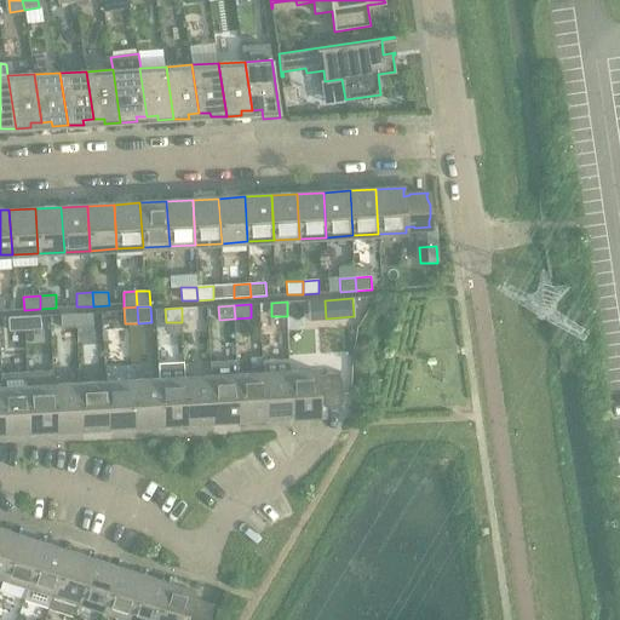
[(197,308),(182,308),(182,322),(199,321),(197,308)]
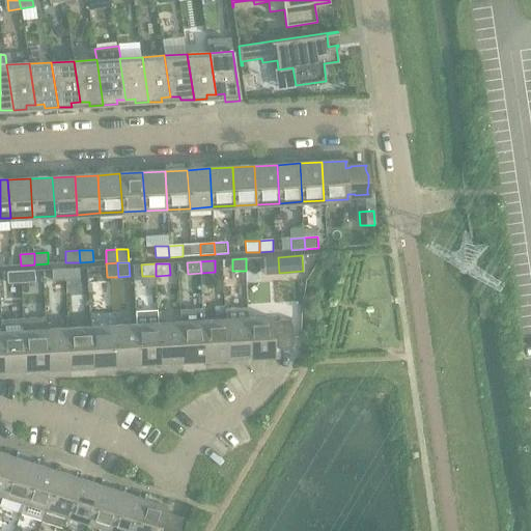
[(80,268),(66,269),(66,280),(81,279),(80,268)]
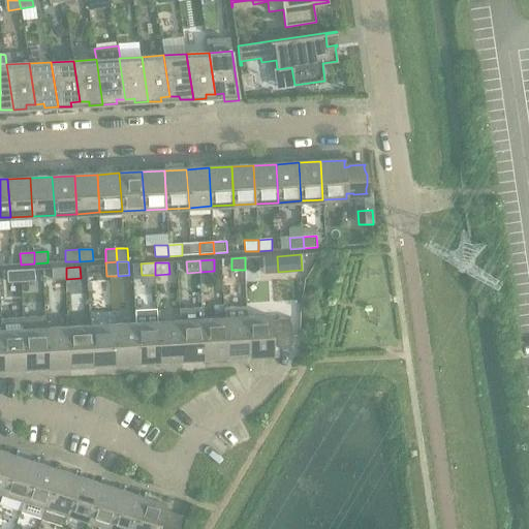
[(66,279),(66,268),(52,269),(53,280),(66,279)]
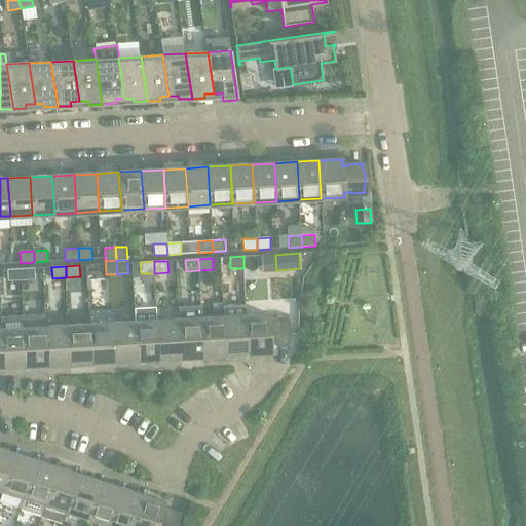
[(34,268),(21,269),(22,280),(35,279),(34,268)]
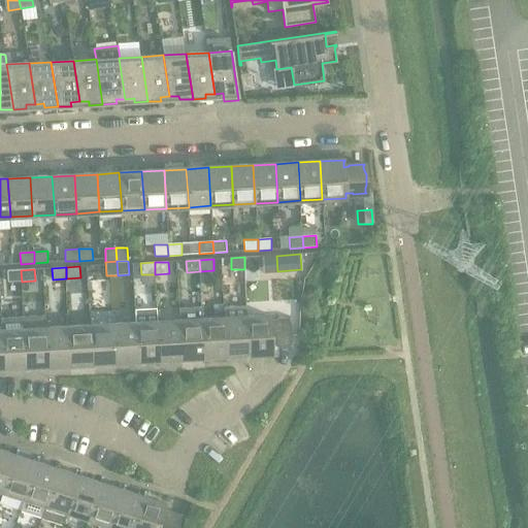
[(22,282),(21,270),(7,270),(8,282),(22,282)]
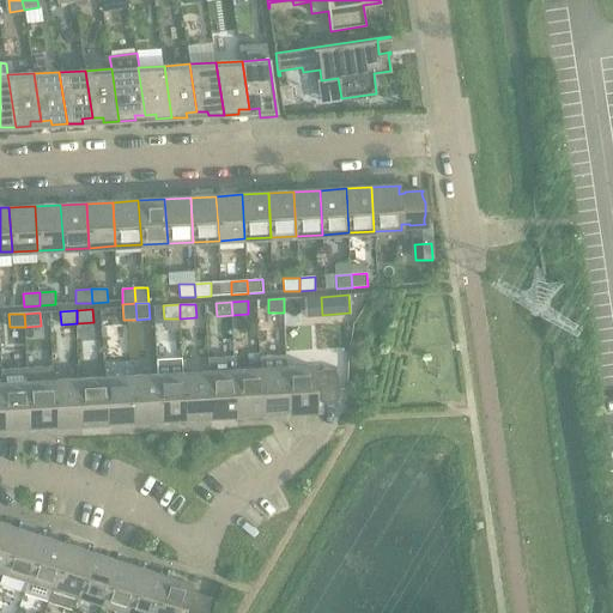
[(260,353),(248,354),(249,366),(261,365),(260,353)]
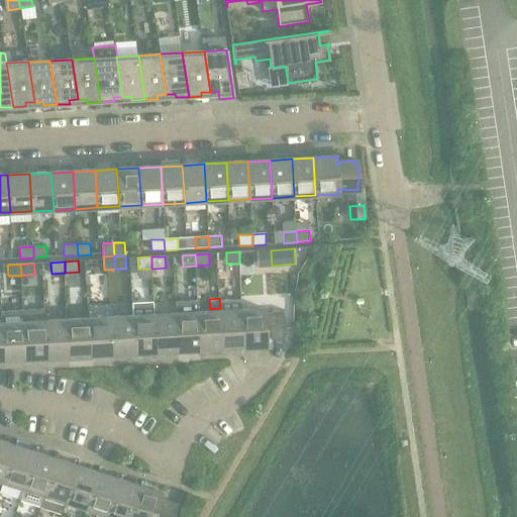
[(44,309),(22,310),(25,359),(47,358),(45,321),(44,309)]
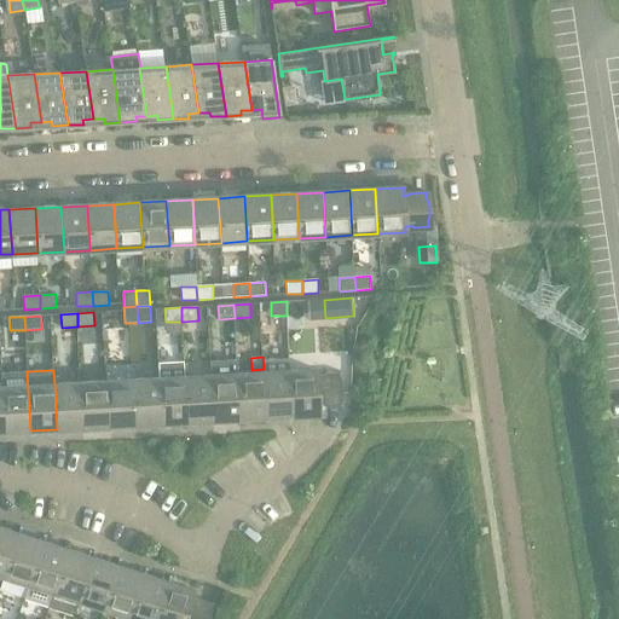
[(317,370),(289,371),(293,416),(320,415),(320,412),(319,412),(319,406),(324,406),(324,408),(342,406),(342,405),(341,404),(342,400),(343,397),(343,392),(343,388),(343,386),(342,382),(341,379),(340,375),(340,374),(341,374),(341,372),(325,374),(325,375),(317,375),(317,370)]
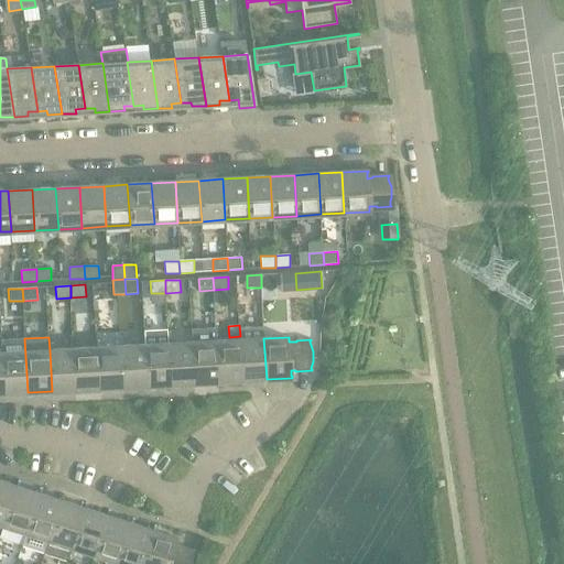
[(24,338),(1,340),(1,354),(4,393),(28,392),(24,338)]
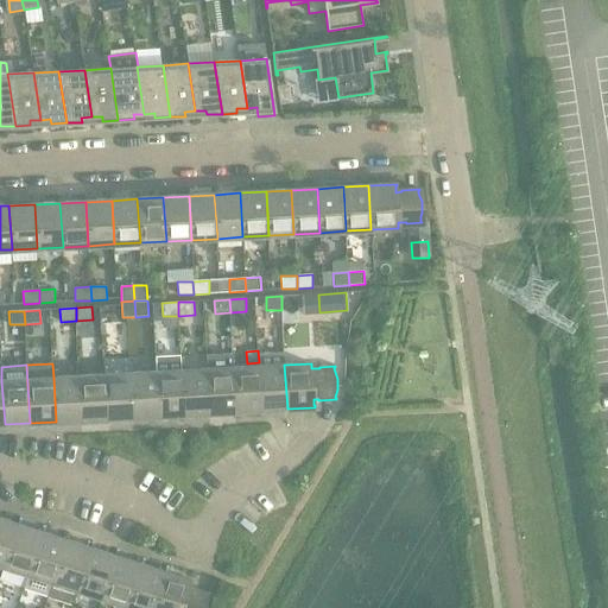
[(284,365),(259,366),(261,410),(287,409),(284,365)]
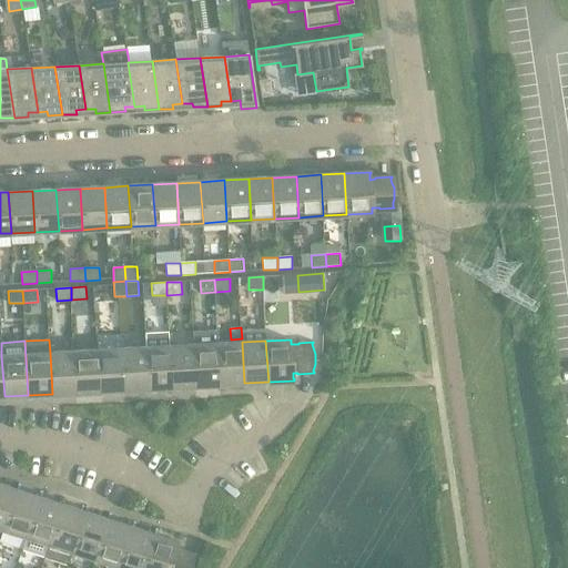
[(242,342),(217,344),(220,384),(244,383),(242,342)]
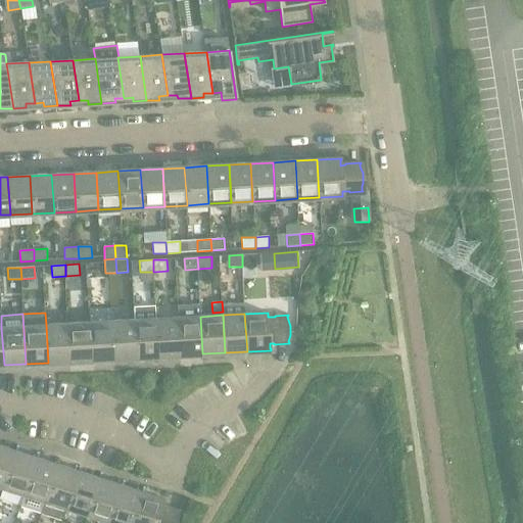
[(200,317),(179,318),(181,355),(202,353),(200,317)]
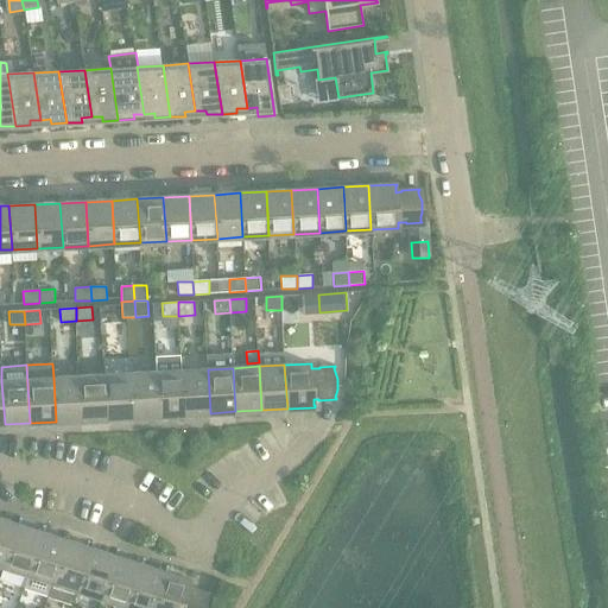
[(208,369),(182,371),(184,415),(210,413),(208,369)]
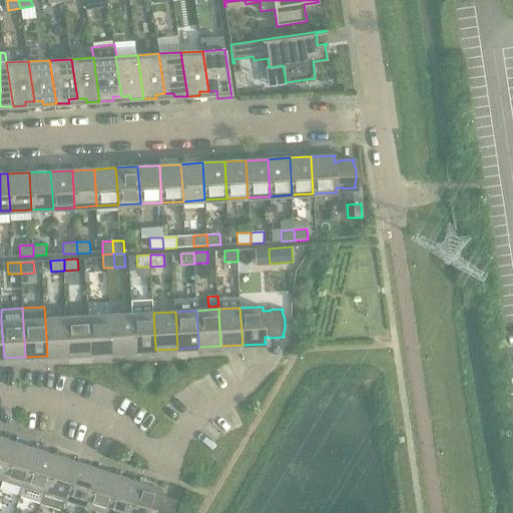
[(153,313),(132,314),(134,351),(155,350),(153,313)]
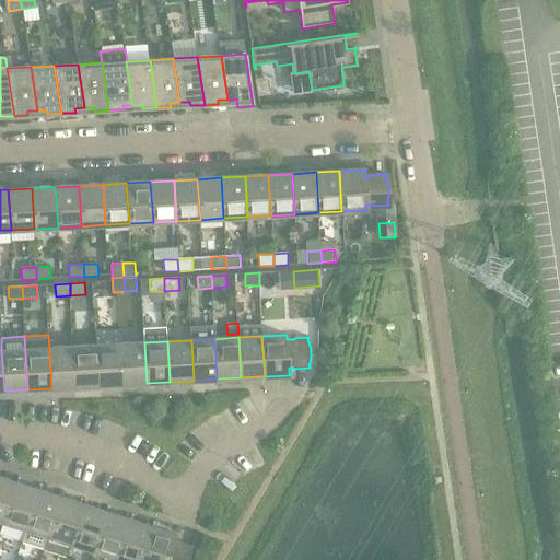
[(144,342),(120,345),(123,384),(147,383),(144,342)]
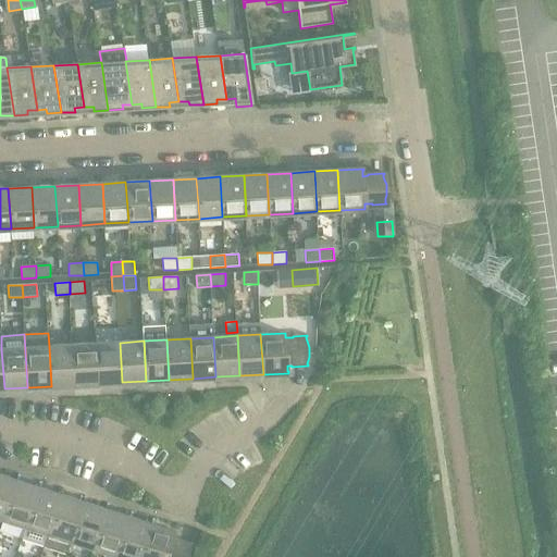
[(120,343),(96,344),(98,383),(122,382),(120,343)]
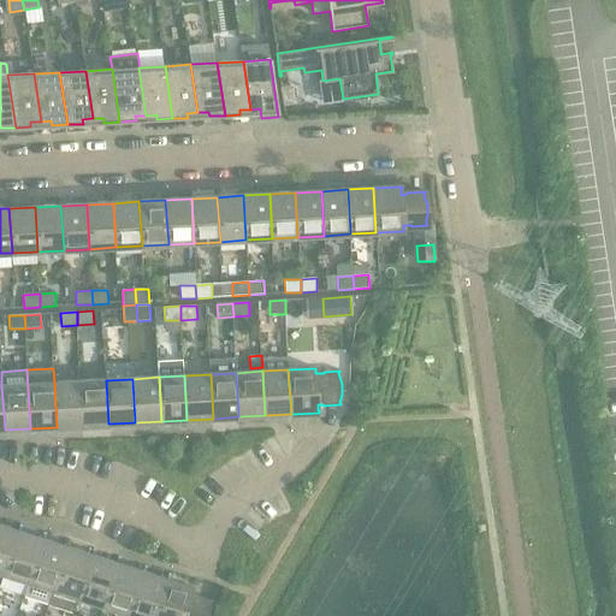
[(106,380),(80,381),(82,426),(108,424),(106,380)]
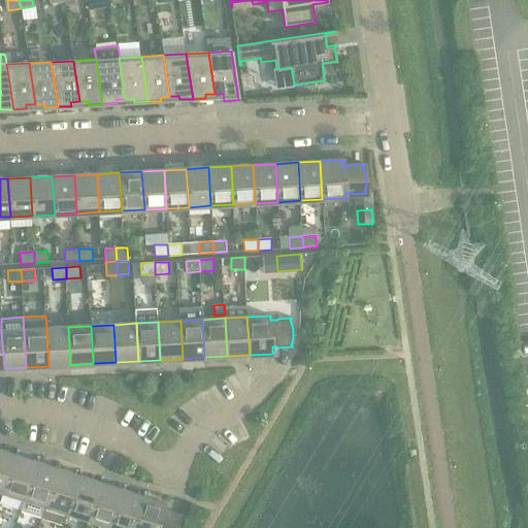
[(68,327),(46,328),(48,366),(70,365),(68,327)]
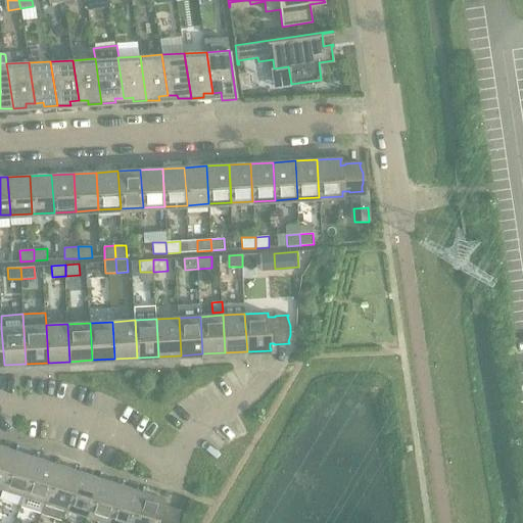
[(0,446),(0,485),(3,487),(14,452),(0,446)]
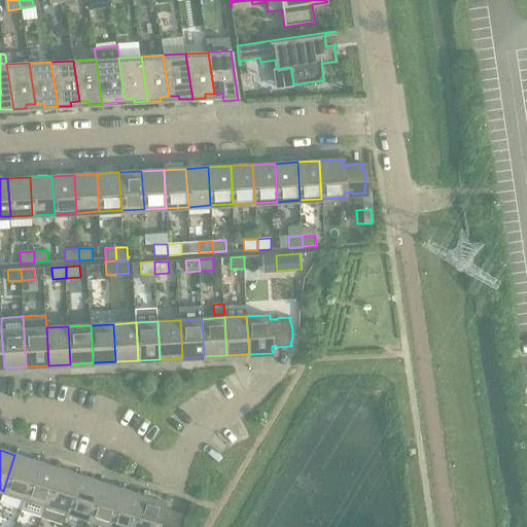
[(14,455),(3,491),(25,498),(36,461),(14,455)]
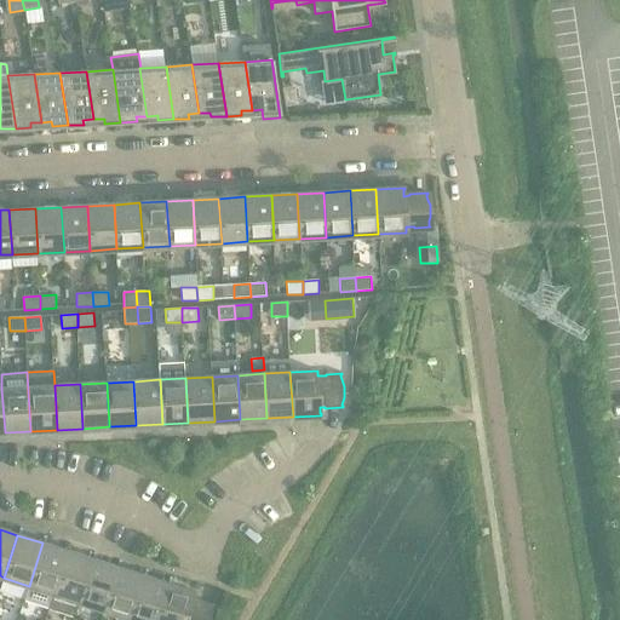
[(26,600),(50,608),(55,593),(67,551),(42,543),(29,586),(26,600)]
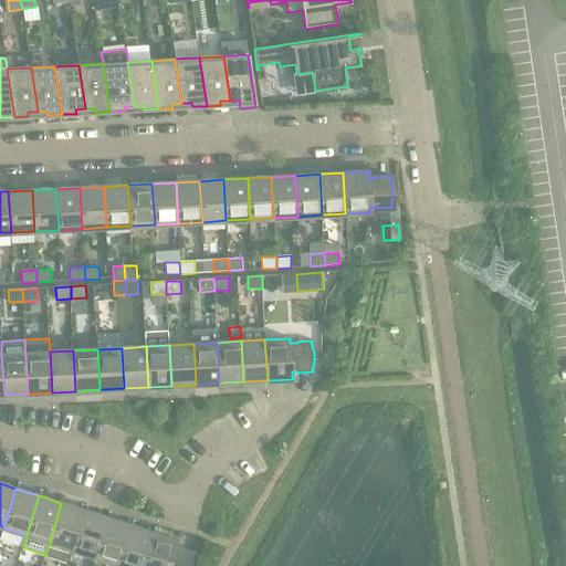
[(50,542),(45,555),(69,562),(72,549),(84,511),(61,503),(50,542)]
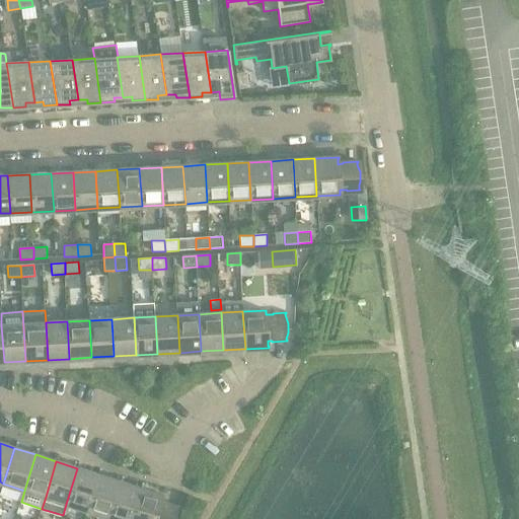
[(77,468),(66,504),(87,510),(98,474),(77,468)]
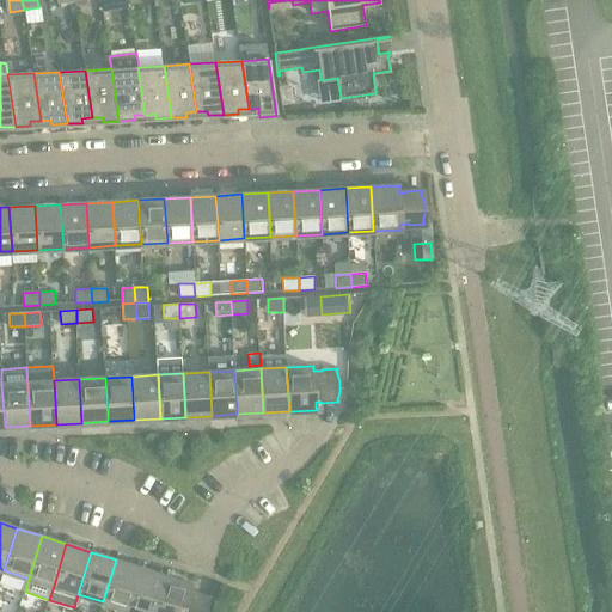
[(116,560),(103,601),(127,610),(141,568),(116,560)]
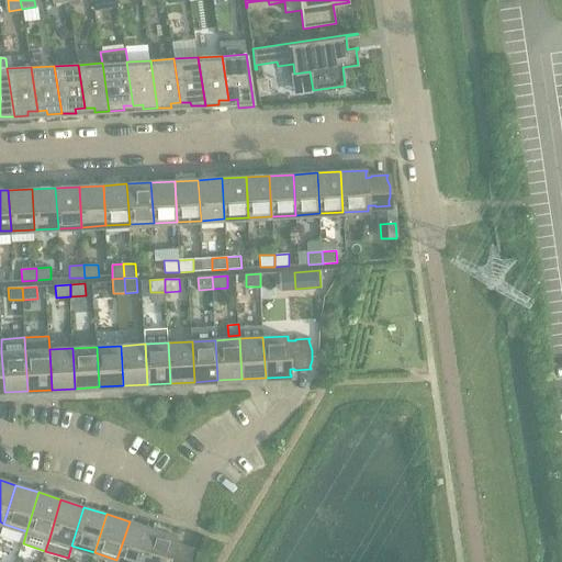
[(130,521),(116,560),(123,561),(141,561),(152,528),(130,521)]
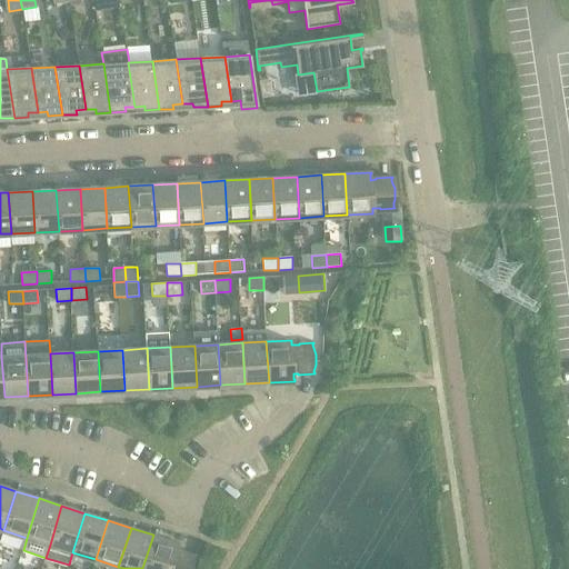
[(153,535),(142,568),(193,568),(195,567),(195,563),(195,560),(195,558),(196,556),(197,557),(197,556),(180,550),(179,552),(176,550),(177,545),(179,545),(179,543),(153,535)]
